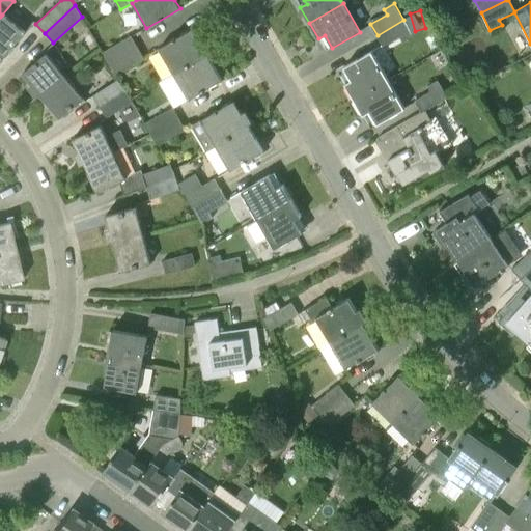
[(2,15),(0,17),(0,52),(5,57),(25,33),(2,15)]
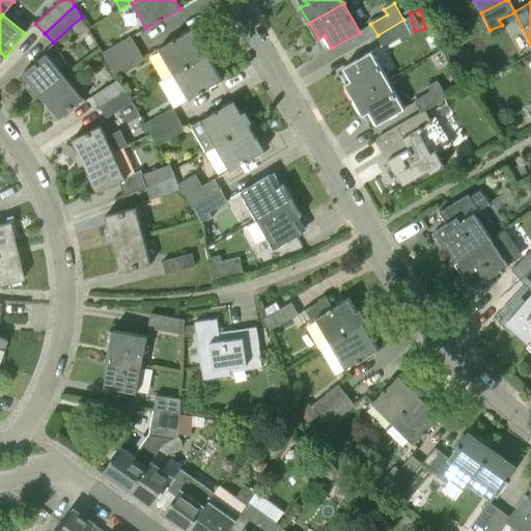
[(403,20),(378,35),(384,47),(400,37),(403,43),(413,37),(403,20)]
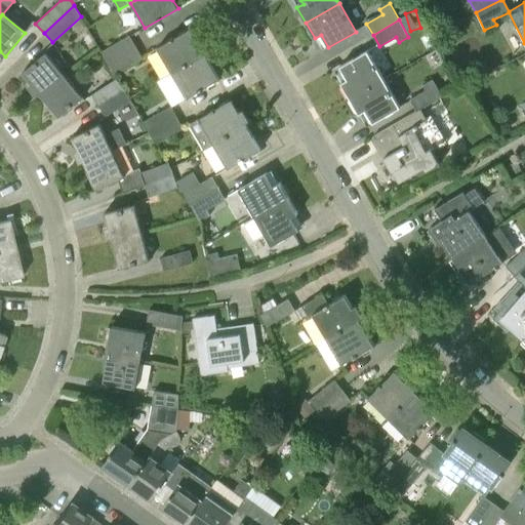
[(157,48),(171,74),(205,54),(190,30),(157,48)]
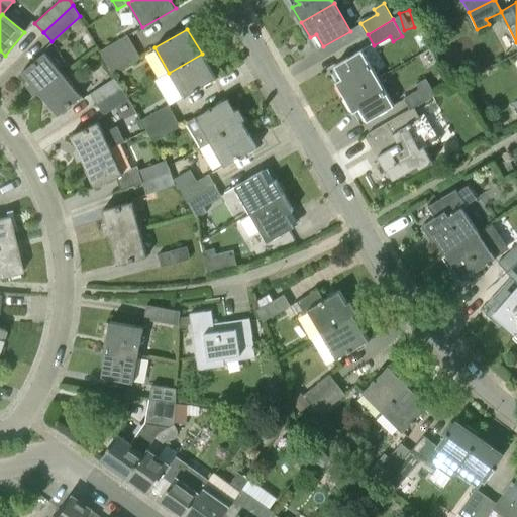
[(106,62),(134,45),(127,34),(100,50),(106,62)]
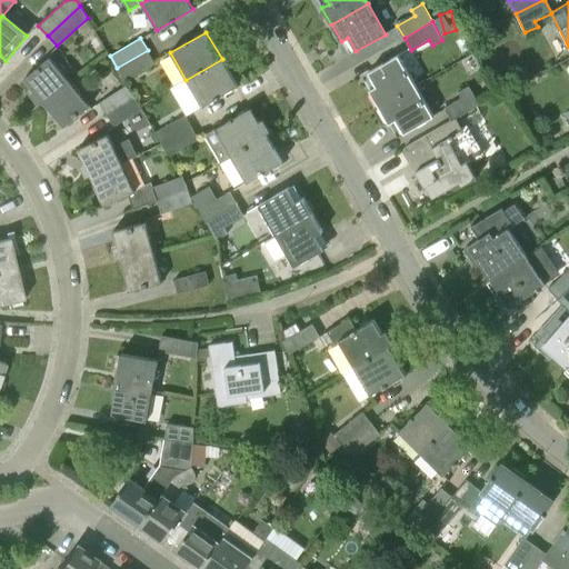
[(148,50),(117,68),(125,80),(155,62),(148,50)]
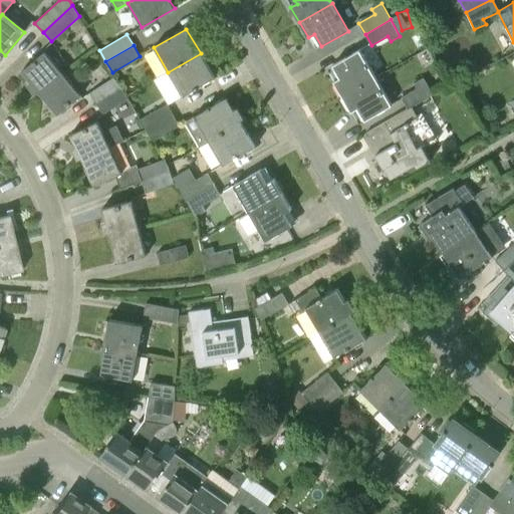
[(334,82),(343,97),(375,78),(359,50),(333,65),(340,78),(334,82)]
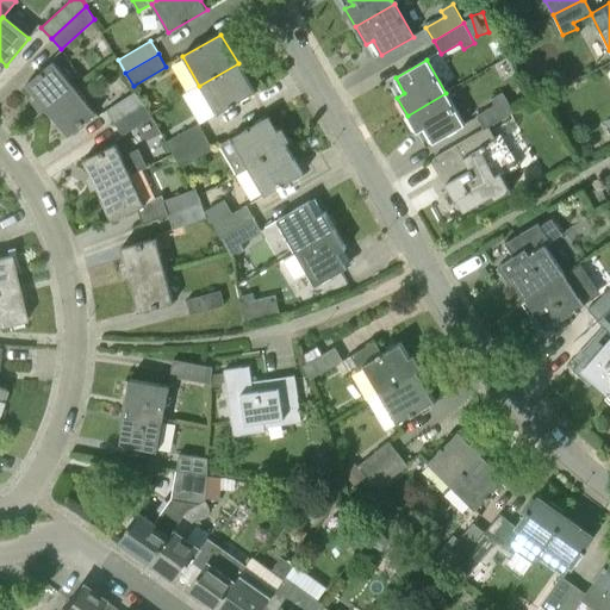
[(48,111),(74,88),(53,63),(26,85),(48,111)]
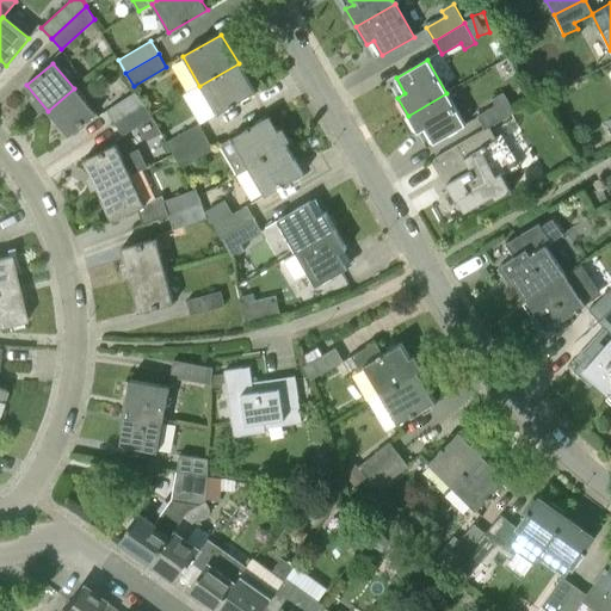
[(239,63),(199,86),(216,115),(255,92),(239,63)]
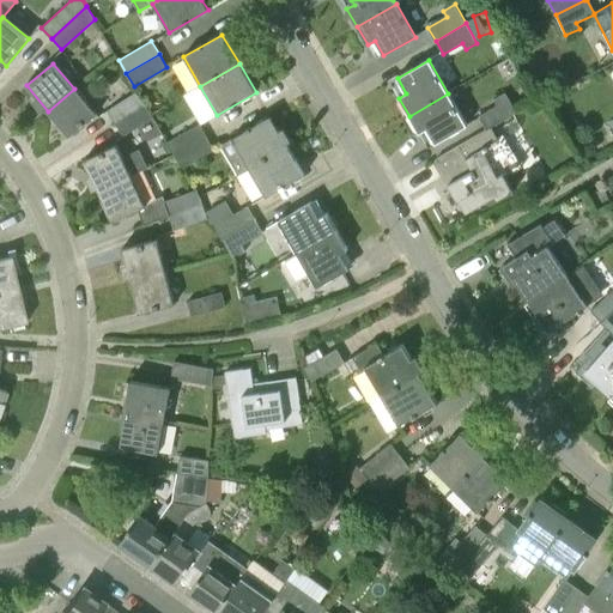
[(96,115),(74,89),(48,111),(70,138),(96,115)]
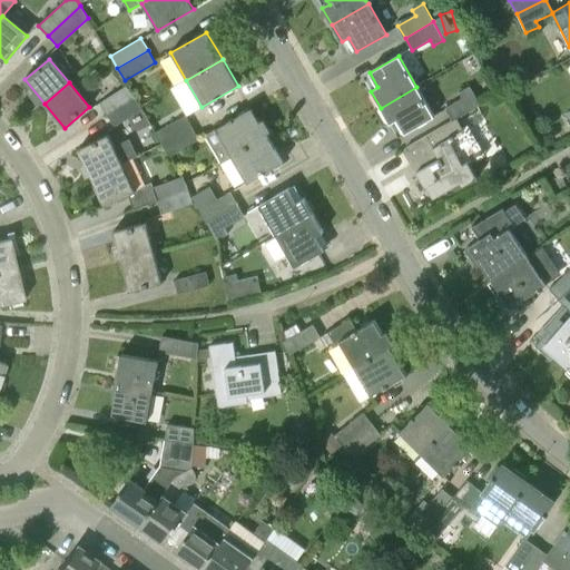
[(107,115),(135,97),(127,86),(99,104),(107,115)]
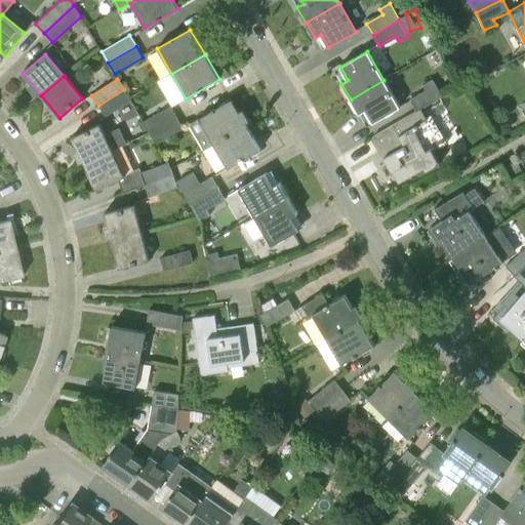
[(384,80),(351,99),(359,115),(366,111),(373,124),(400,108),(386,83),(384,80)]
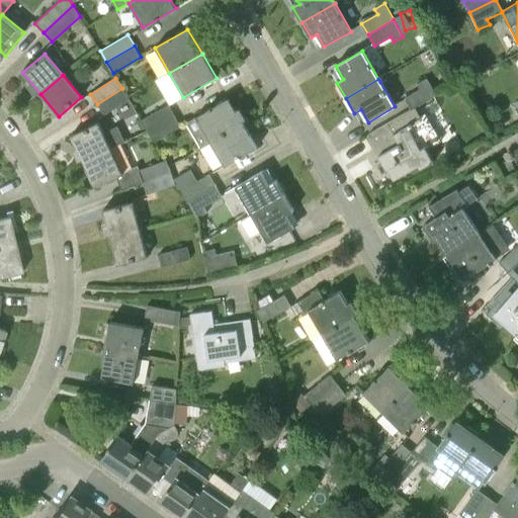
[(411,109),(415,107),(435,95),(426,79),(416,84),(419,89),(404,98),(411,109)]
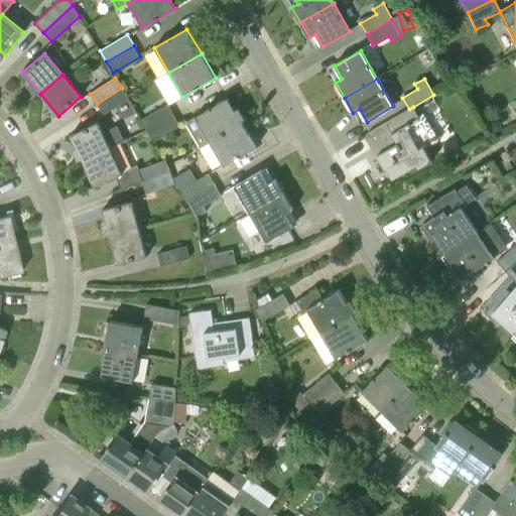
[(122,88),(97,104),(104,115),(129,99),(122,88)]
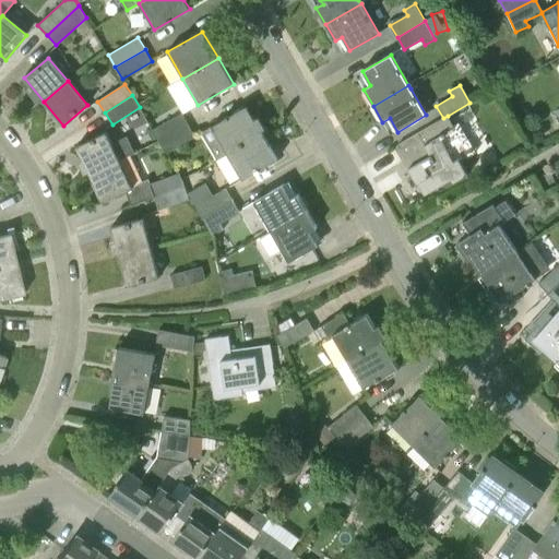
[(216,159),(226,154),(262,133),(247,107),(201,133),(216,159)]
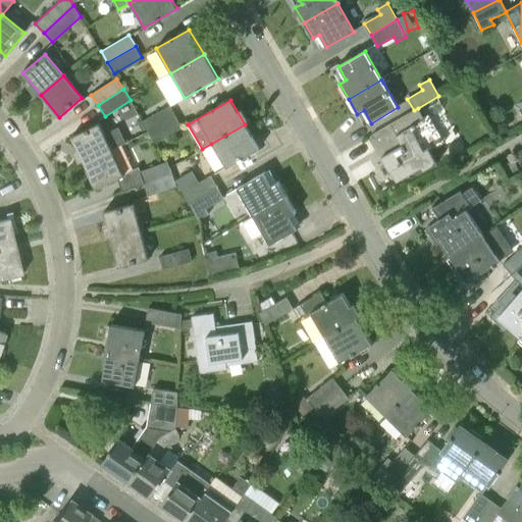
[(149,134),(176,117),(170,106),(142,122),(149,134)]
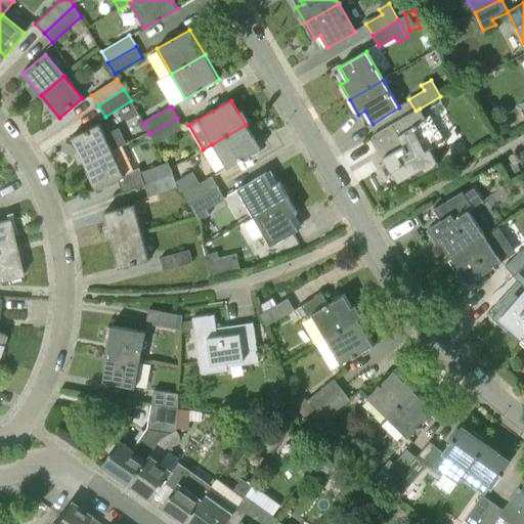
[(416,112),(373,136),(374,138),(384,156),(383,156),(399,183),(423,169),(425,172),(439,164),(433,151),(443,145),(446,143),(430,116),(426,118),(420,108),(416,111),(416,112)]
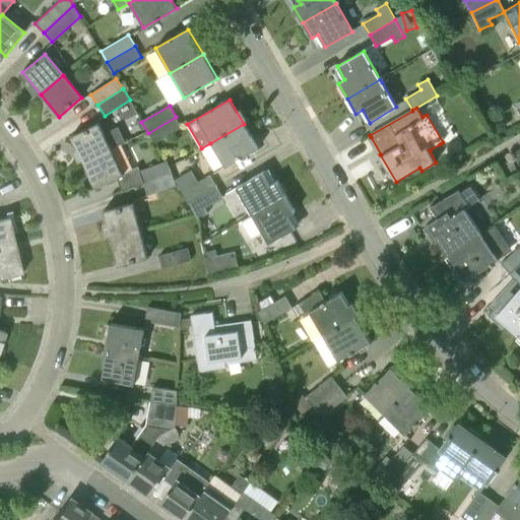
[(176,117),(148,133),(154,144),(182,128),(176,117)]
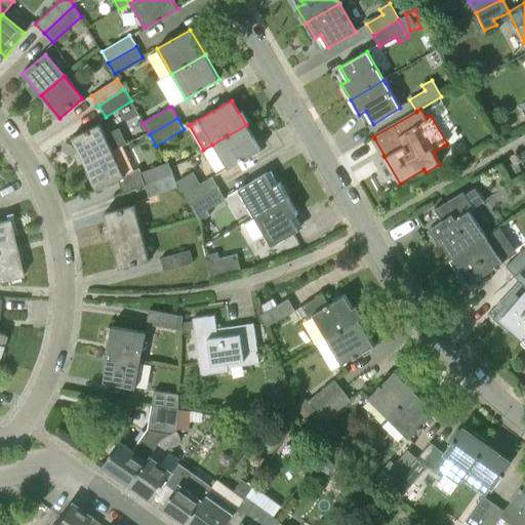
[(72,137),(84,164),(126,144),(120,129),(105,136),(99,125),(72,137)]
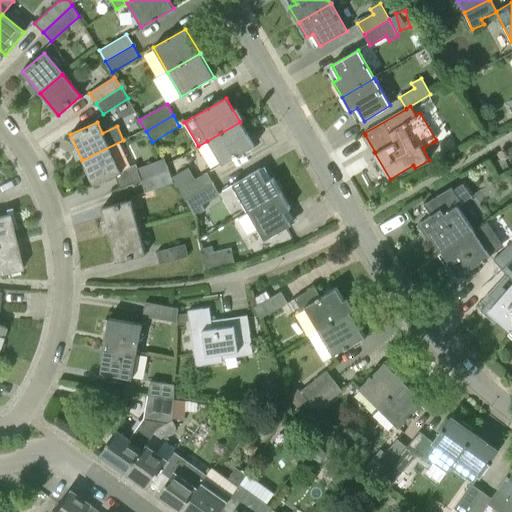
[(240,122),(207,141),(221,165),(254,146),(240,122)]
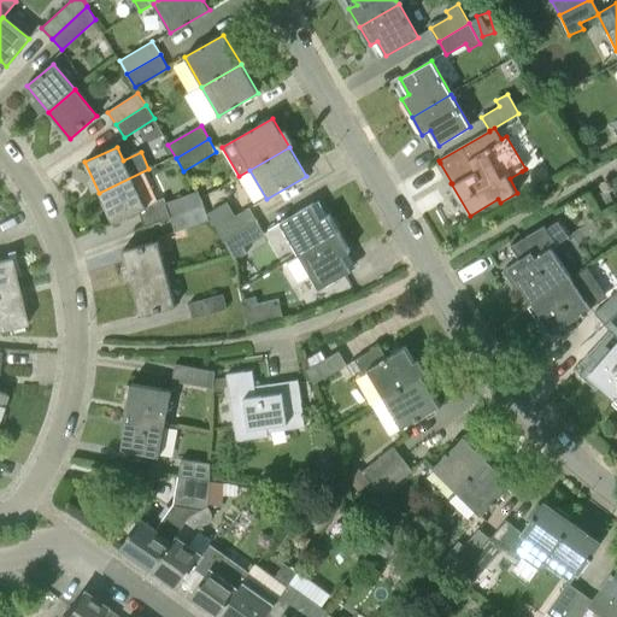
[(142,172),(99,193),(115,223),(139,212),(144,228),(171,218),(165,204),(163,198),(157,200),(142,172)]
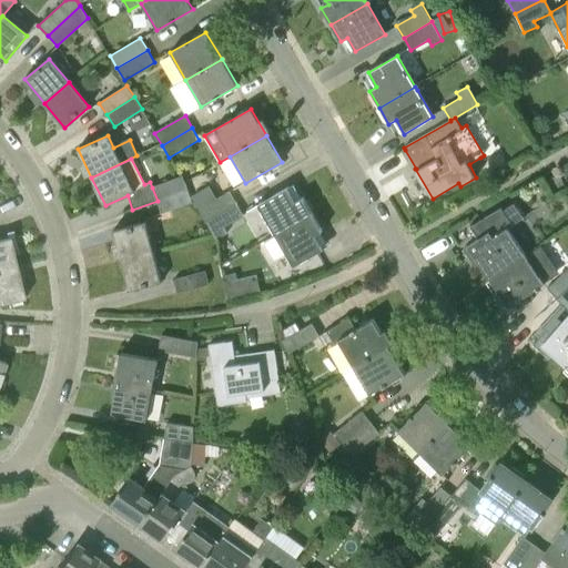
[(554,196),(567,189),(559,174),(545,183),(554,196)]
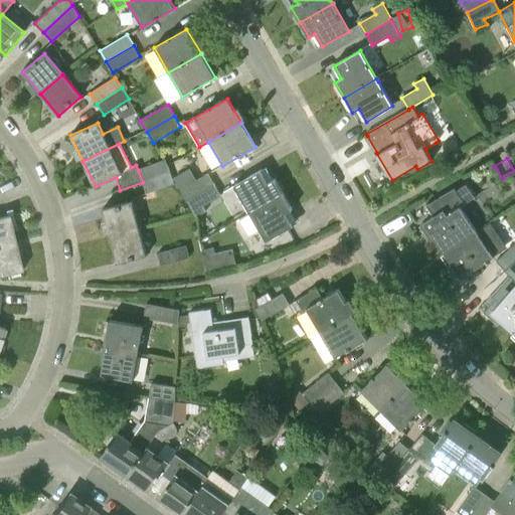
[(143,182),(170,172),(168,166),(166,160),(141,169),(138,170),(143,182)]
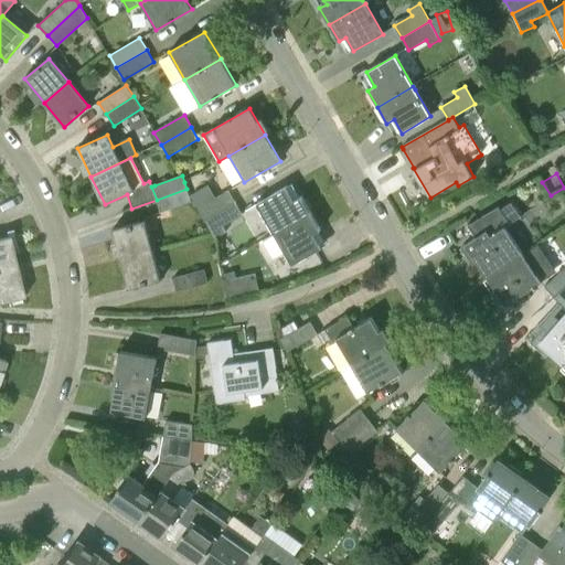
[(257,204),(275,234),(311,213),(301,196),(295,201),(286,187),(257,204)]
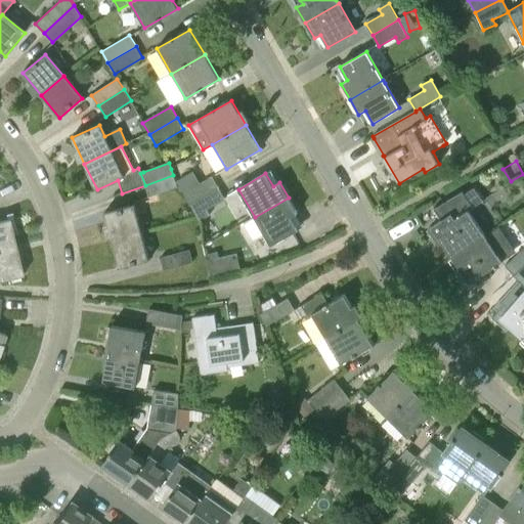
[(177,187),(173,175),(145,185),(149,198),(177,187)]
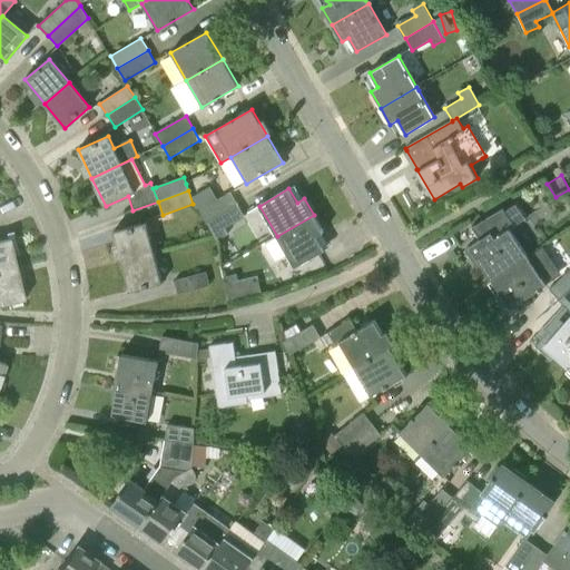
[(238,204),(231,192),(217,199),(212,192),(207,190),(194,198),(196,203),(207,222),(238,204)]
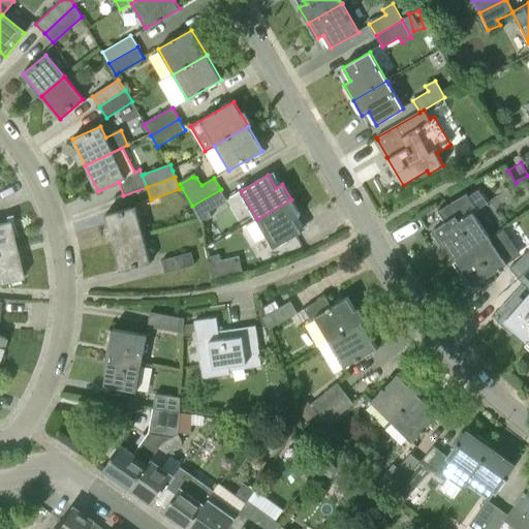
[(221,189),(192,206),(201,222),(212,217),(209,211),(227,200),(221,189)]
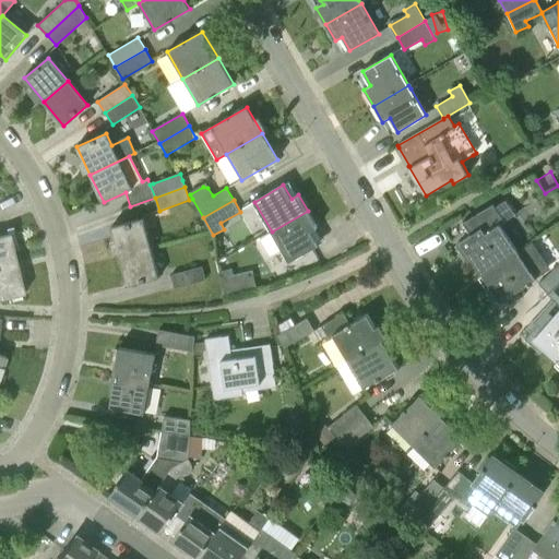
[(471,236),(455,246),(461,252),(465,249),(483,275),(518,251),(499,225),(504,222),(495,207),(492,203),(463,224),(471,236)]
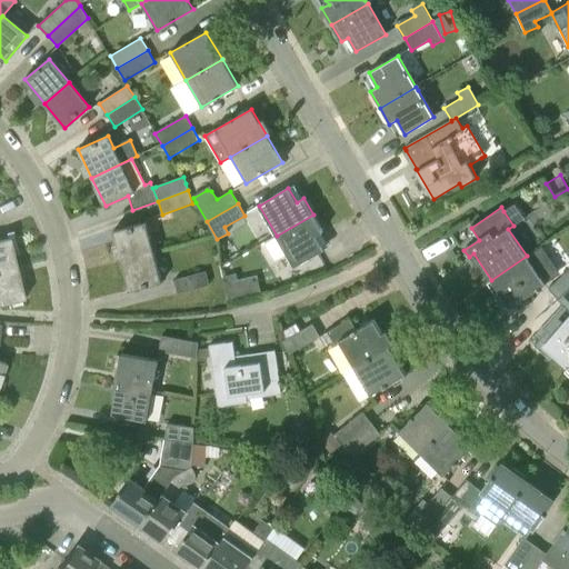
[(295,267),(323,250),(316,236),(322,232),(313,215),(277,236),(265,242),(275,259),(286,252),(295,267)]
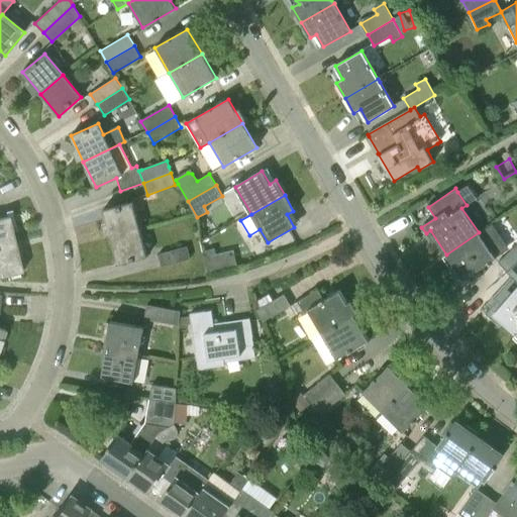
[(110,237),(140,229),(133,202),(103,209),(110,237)]
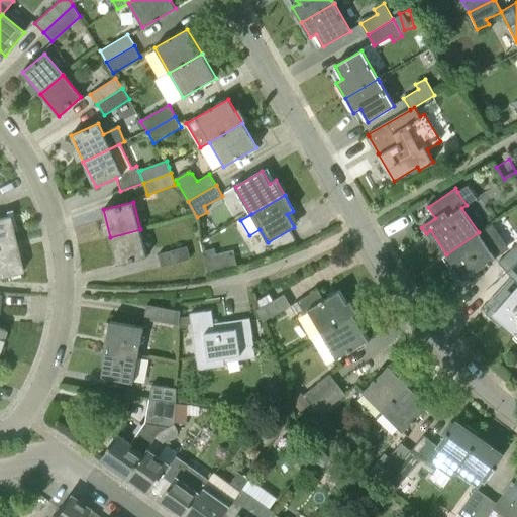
[(0,217),(0,246),(15,243),(8,216),(0,217)]
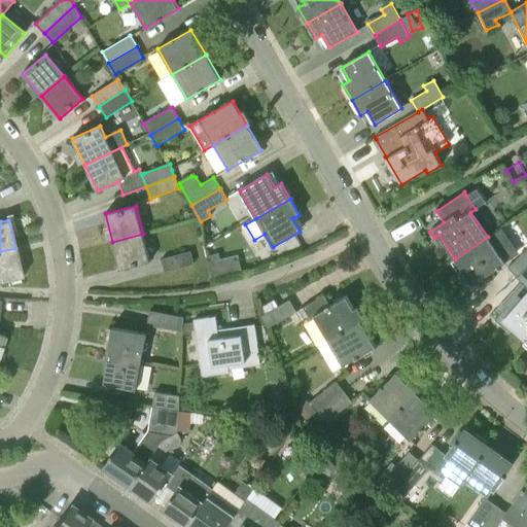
[(488,237),(455,259),(477,290),(496,277),(492,272),(505,262),(520,253),(501,227),(488,237)]
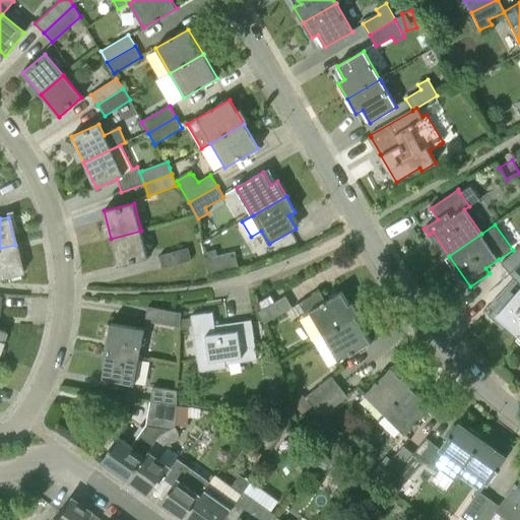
[(148,258),(141,231),(111,239),(118,266),(148,258)]
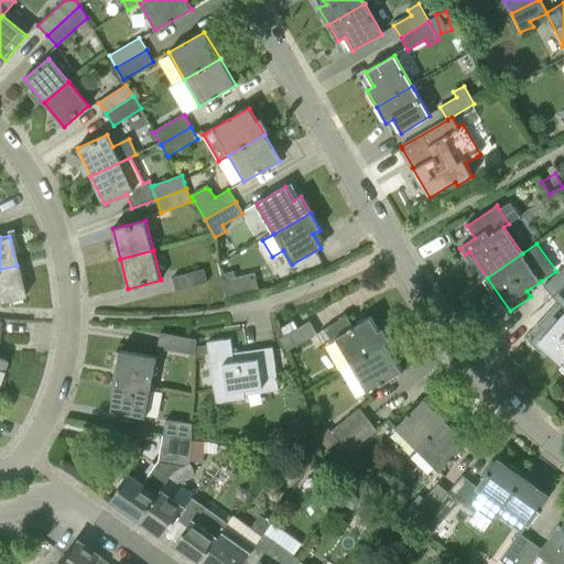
[(17,266),(0,269),(0,302),(24,296),(17,266)]
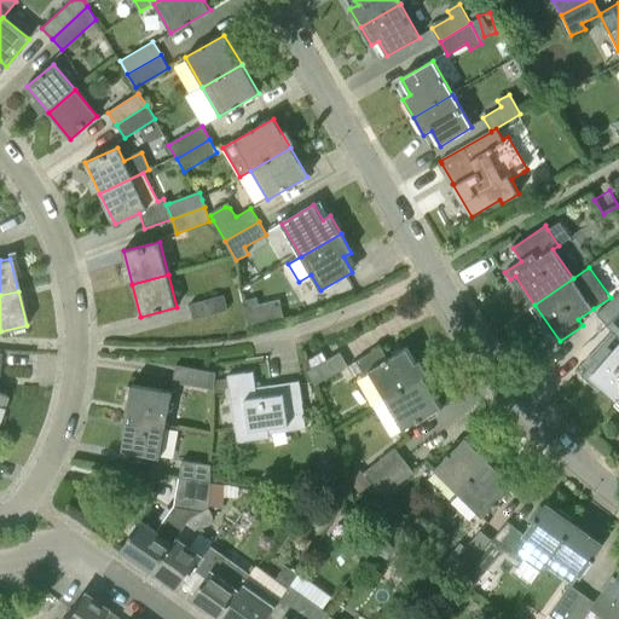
[(194,319),(229,311),(225,296),(190,305),(194,319)]
